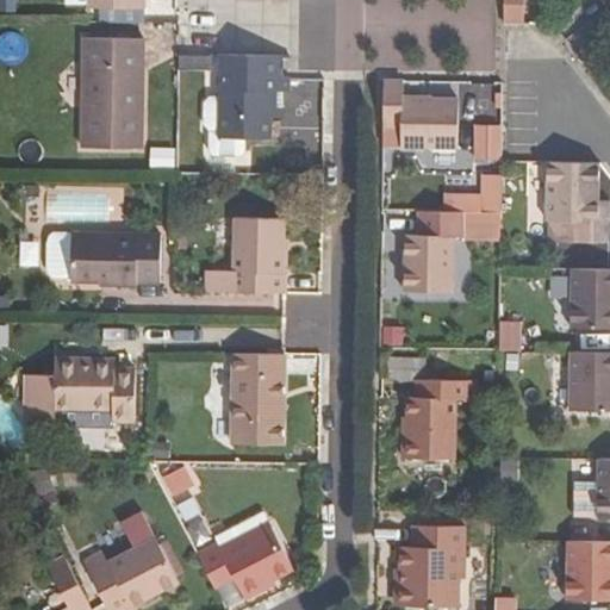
[(0,0),(0,10),(16,11),(14,0),(0,0)]
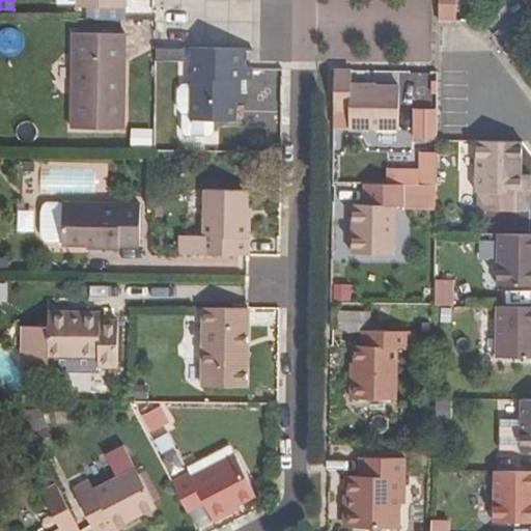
[(439,0),(439,22),(456,22),(455,0),(439,0)]
